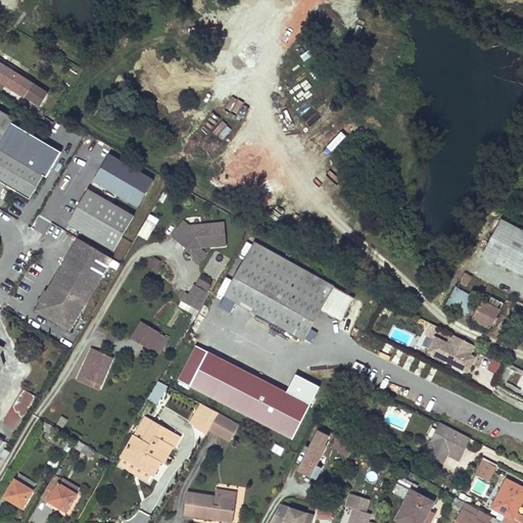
[(0,61),(35,85),(37,82),(0,57),(0,61)]
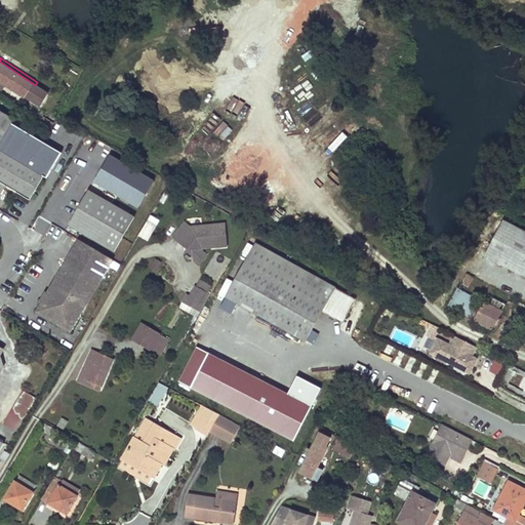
[(0,79),(7,84),(41,107),(49,94),(35,85),(0,62),(0,79)]
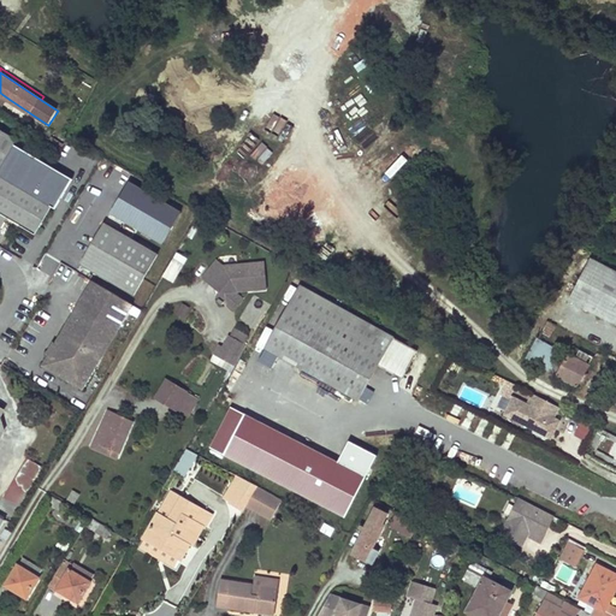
[(17,141),(0,130),(0,169),(15,144),(17,141)]
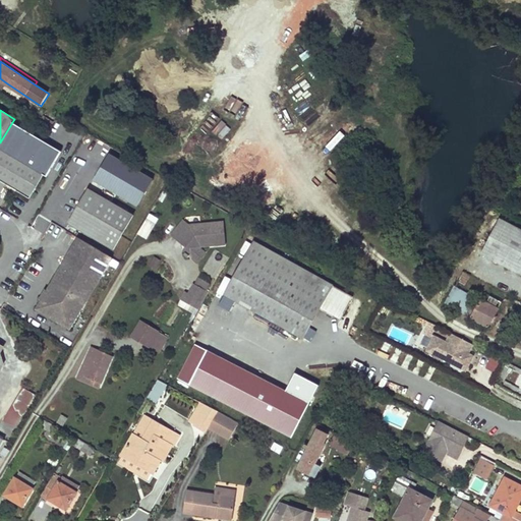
[(46,111),(42,118),(53,125),(56,118),(46,111)]
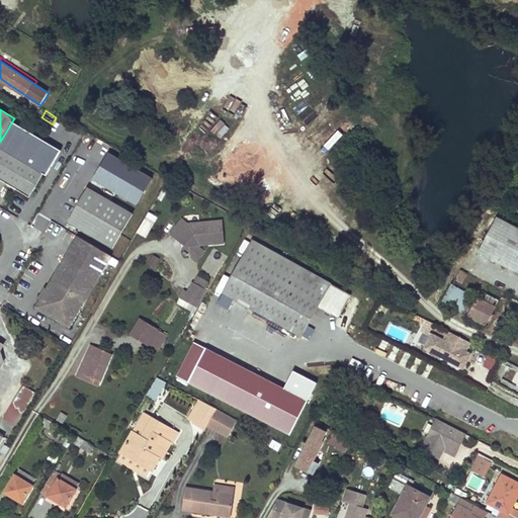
[(0,142),(0,178),(28,195),(41,173),(46,175),(51,168),(55,161),(61,151),(57,149),(12,121),(0,142)]
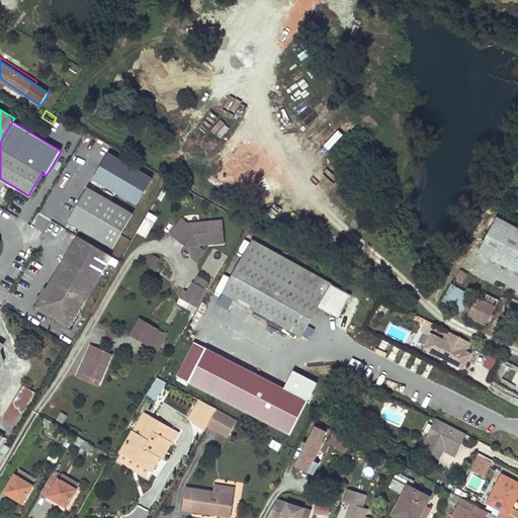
[(134,213),(89,186),(82,199),(69,222),(114,247),(134,213)]
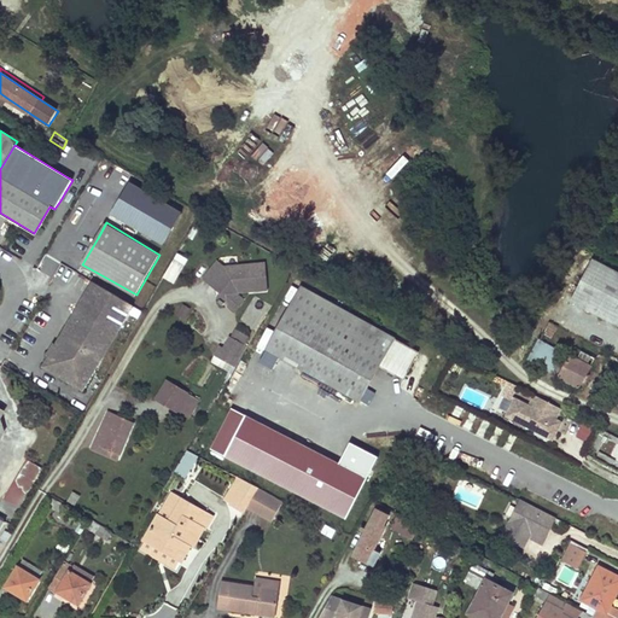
[(173,257),(163,278),(174,283),(185,263),(173,257)]
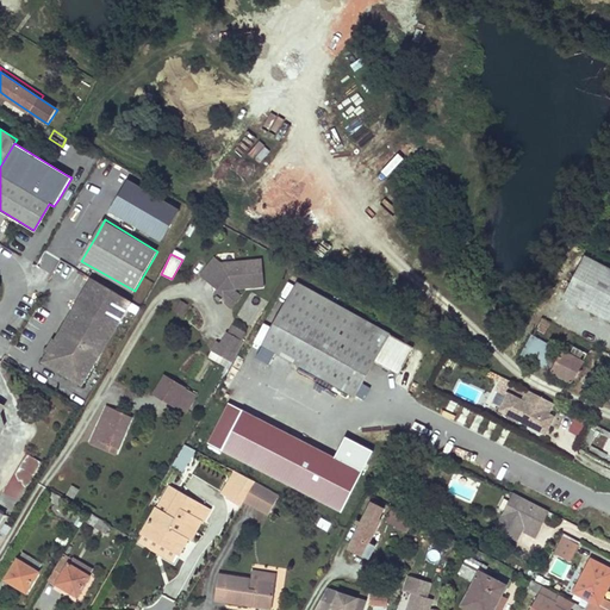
[(609,268),(586,256),(565,298),(609,321),(609,268)]
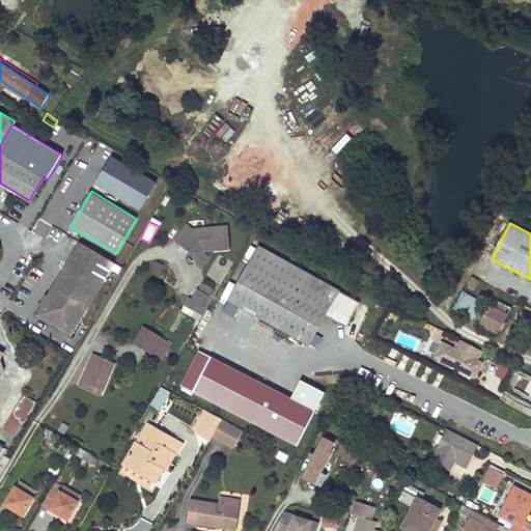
[(186,224),(173,239),(185,248),(188,247),(189,249),(185,254),(188,257),(192,259),(195,261),(202,251),(229,248),(227,226),(191,229),(186,224)]
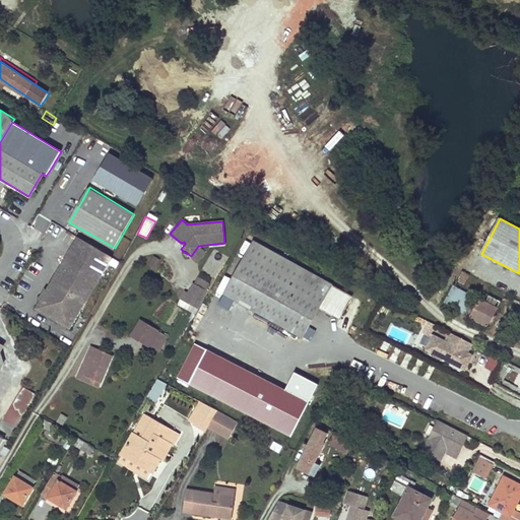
[(111,255),(78,236),(38,307),(70,326),(111,255)]
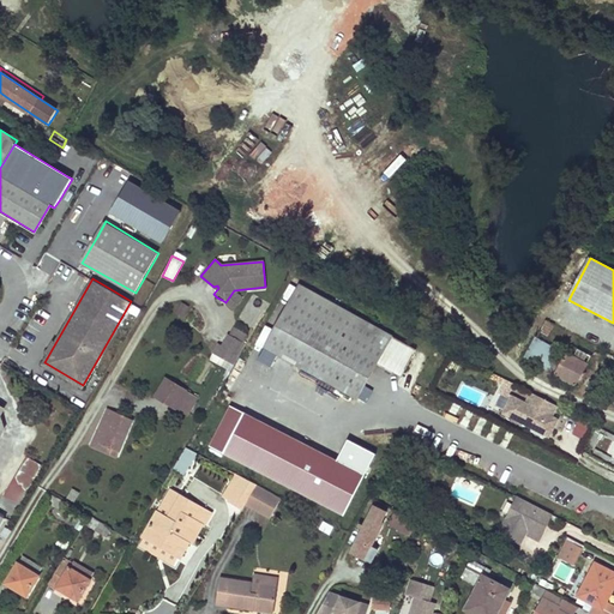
[(344,309),(299,284),(265,347),(356,398),(375,363),(399,378),(414,350),(355,317),(360,309),(349,304),(344,309)]
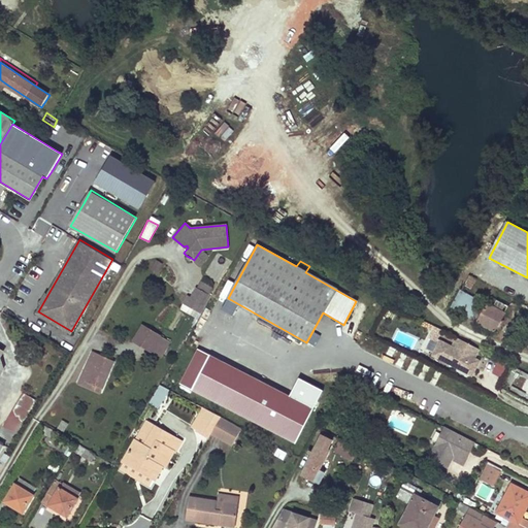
[(206,255),(201,250),(194,260),(199,264),(206,255)]
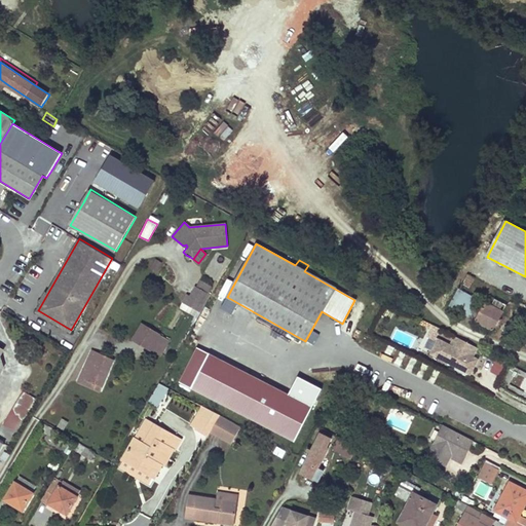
[(165,255),(160,252),(150,269),(156,271),(165,255)]
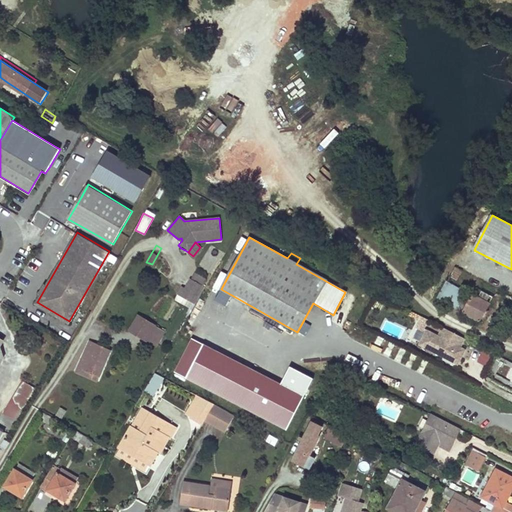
[(464,271),(456,267),(438,301),(445,305),(446,303),(458,310),(459,309),(480,320),(494,296),(477,287),(471,297),(466,295),(468,292),(455,285),(464,271)]
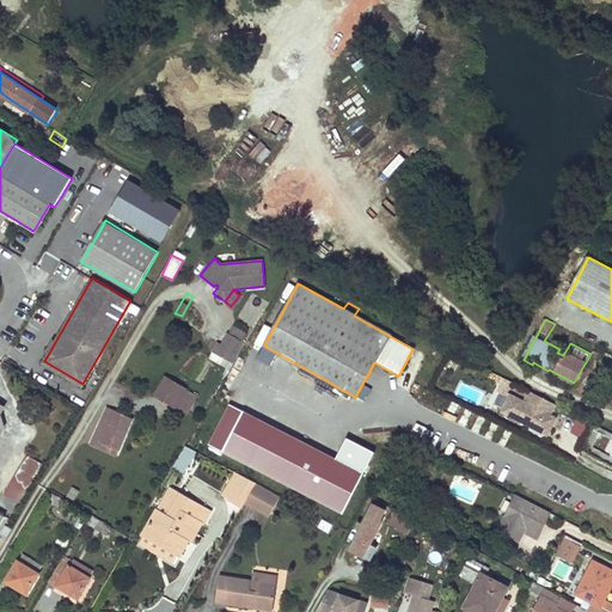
[(218,340),(212,350),(232,362),(245,341),(228,331),(221,342),(218,340)]
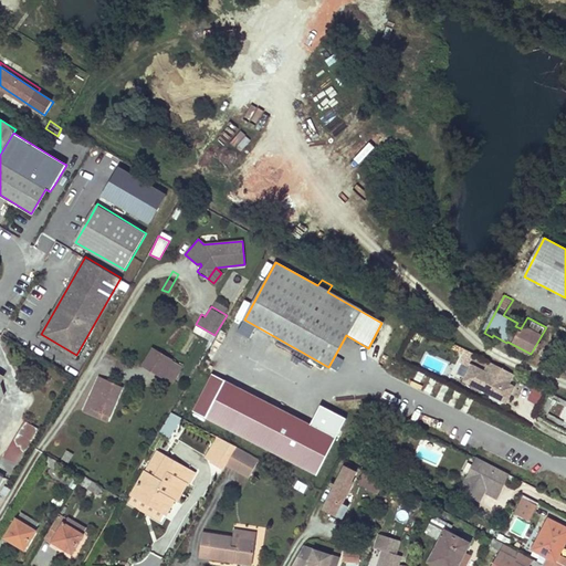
[(470,366),(474,352),(463,348),(459,362),(470,366)]
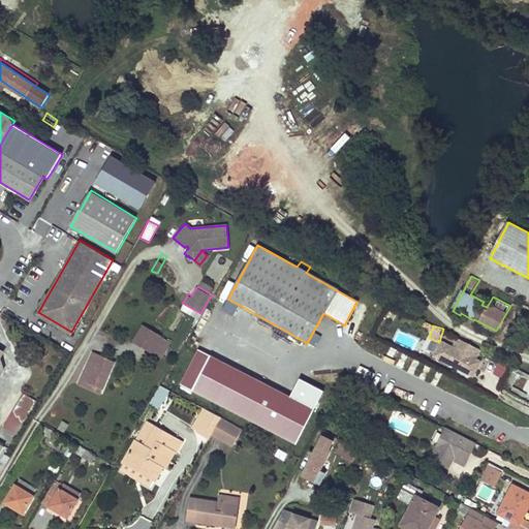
[(134,342),(152,354),(161,339),(144,328),(134,342)]
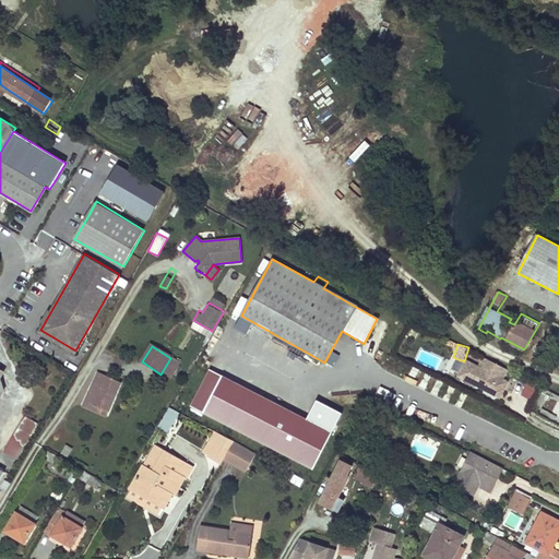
[(482,356),(472,352),(464,367),(474,372),(482,356)]
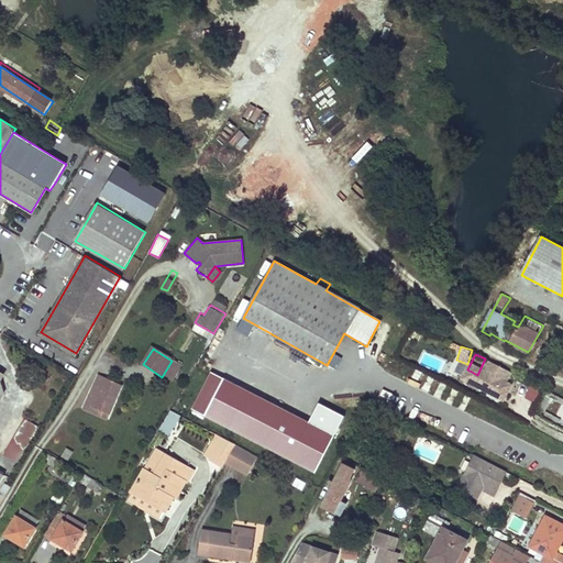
[(172,361),(162,377),(172,384),(181,367),(172,361)]
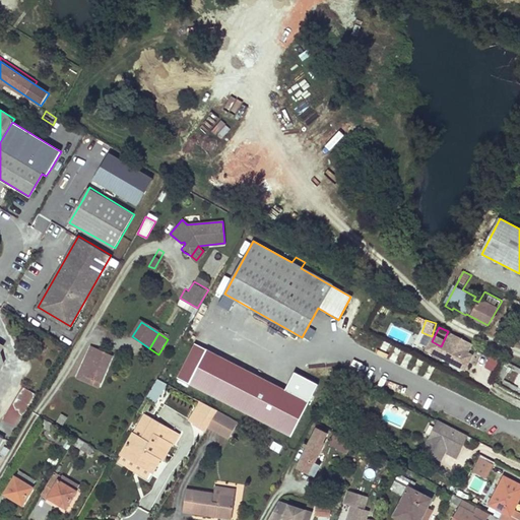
[(479,347),(460,337),(449,361),(467,370),(479,347)]
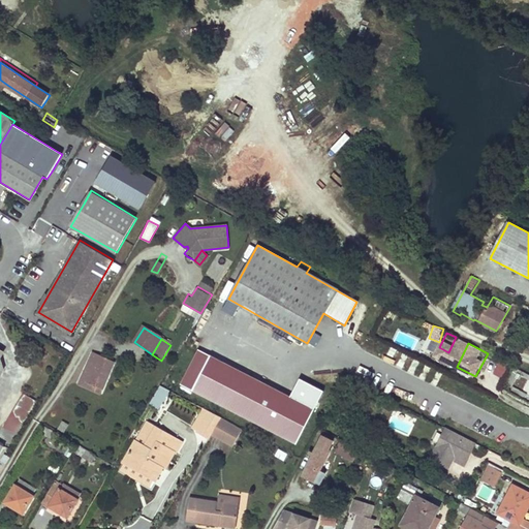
[(412,375),(419,366),(392,346),(385,355),(412,375)]
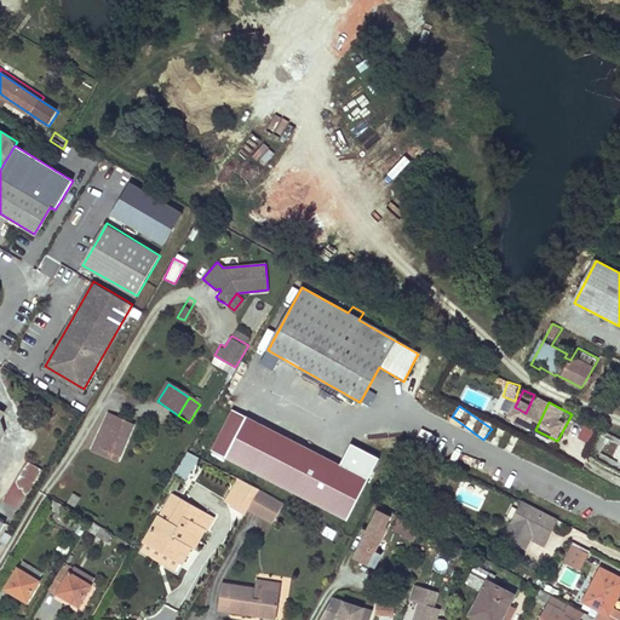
[(133,425),(108,413),(95,443),(97,445),(119,457),(133,425)]
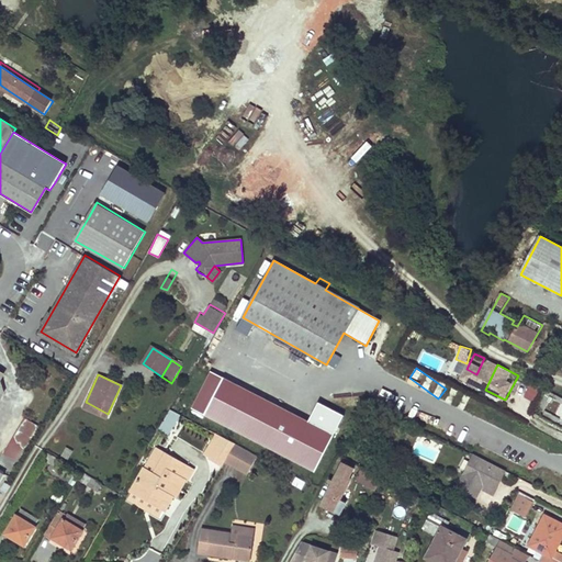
[(358,400),(333,385),(305,435),(332,449),(358,400)]
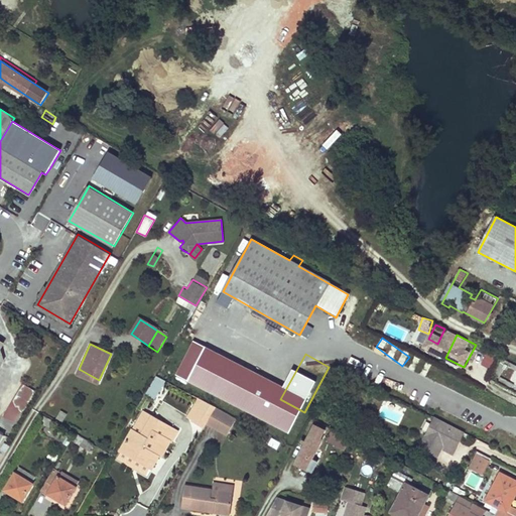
[(99,380),(81,370),(80,371),(79,373),(98,382),(99,380)]
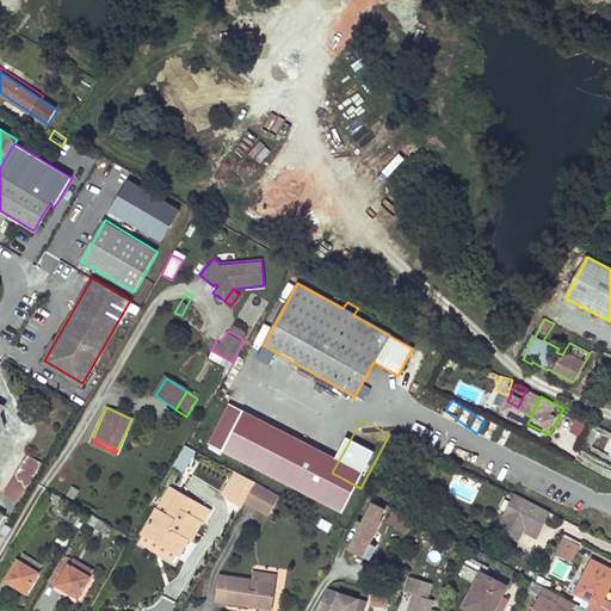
[(168,487),(174,491),(197,451),(184,444),(161,483),(168,487)]
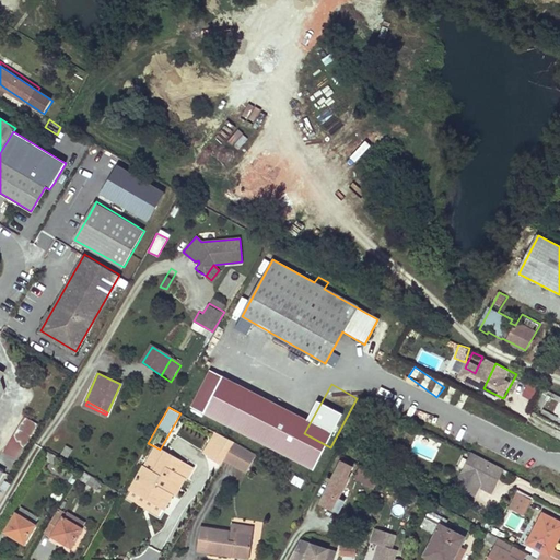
[(18,458),(37,423),(25,417),(6,452),(18,458)]
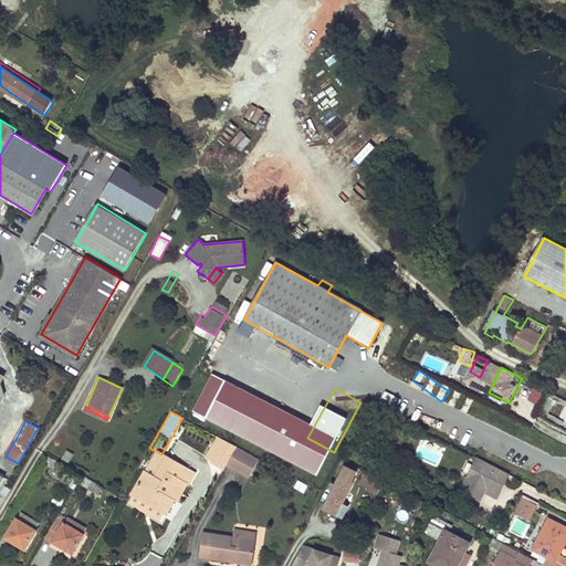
[(327,462),(272,433),(261,456),(315,485),(327,462)]
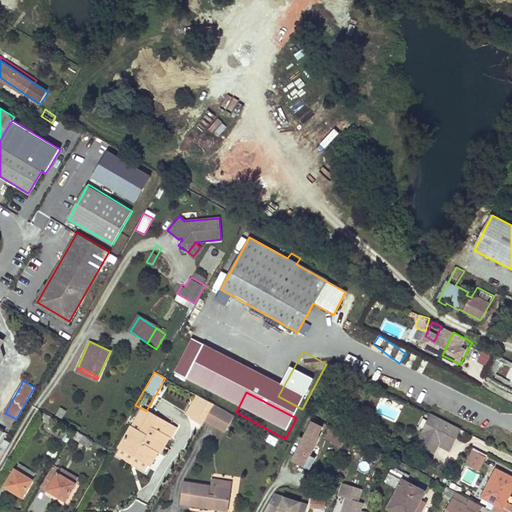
[(186,414),(192,417),(202,398),(197,395),(186,414)]
